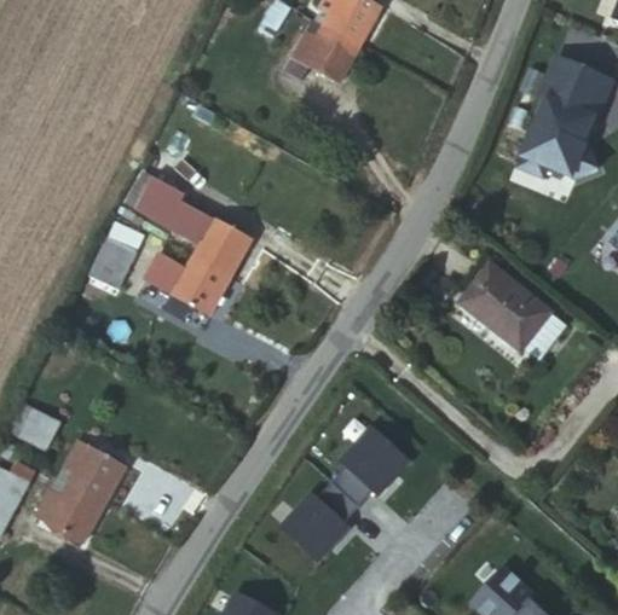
[(290,9),(273,0),(254,0),(223,46),(254,69),(290,9)]
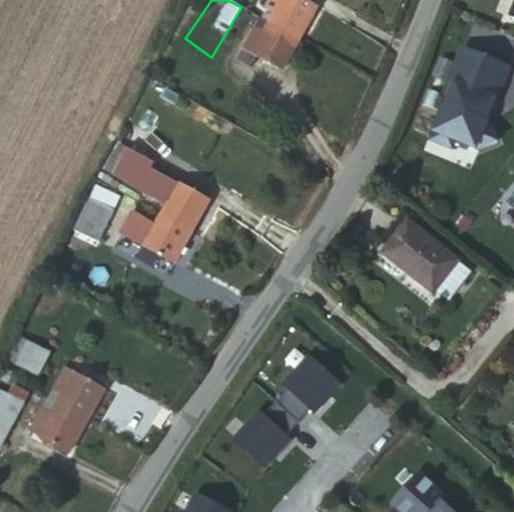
[(271,19),(301,36),(317,8),(304,0),(270,0),(268,4),(277,9),(271,19)]
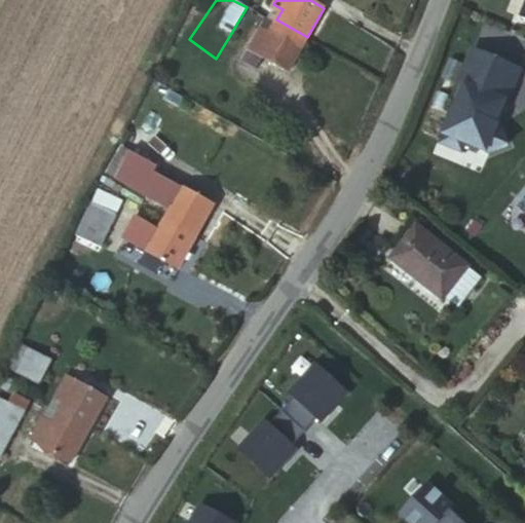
[(290,69),(307,37),(276,20),(266,14),(249,45),(253,47),(264,54),(290,69)]
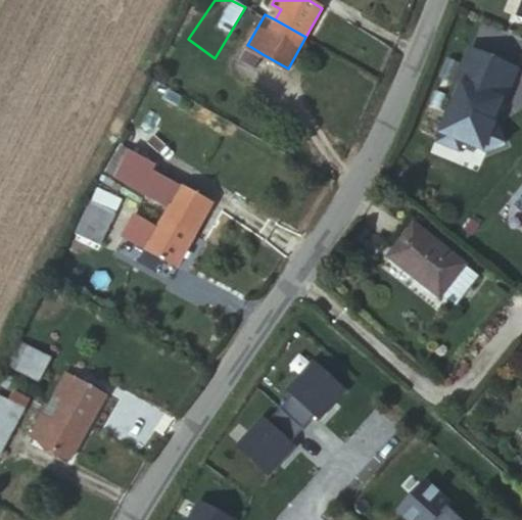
[(263,54),(251,47),(244,60),(256,65),(263,54)]
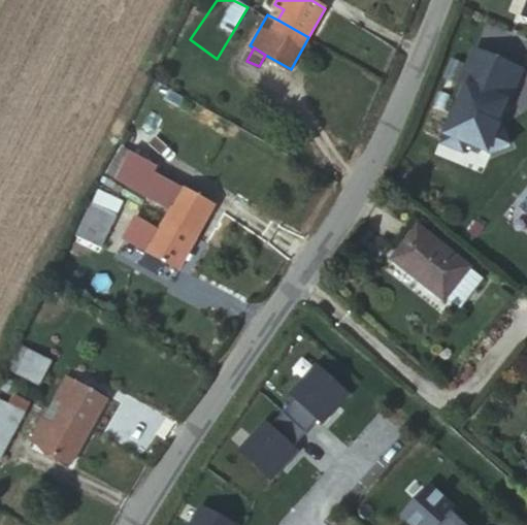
[(485,64),(496,59),(473,50),(460,83),(466,85),(474,88),(485,64)]
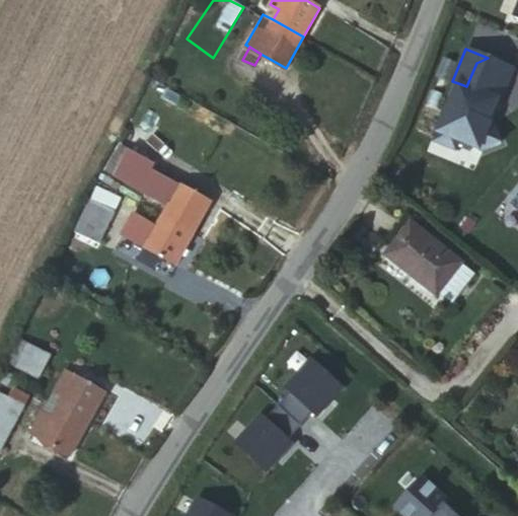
[(458,83),(434,141),(454,149),(458,141),(482,150),(500,143),(493,125),(488,123),(497,100),(499,101),(513,68),(488,58),(476,63),(466,86),(458,83)]
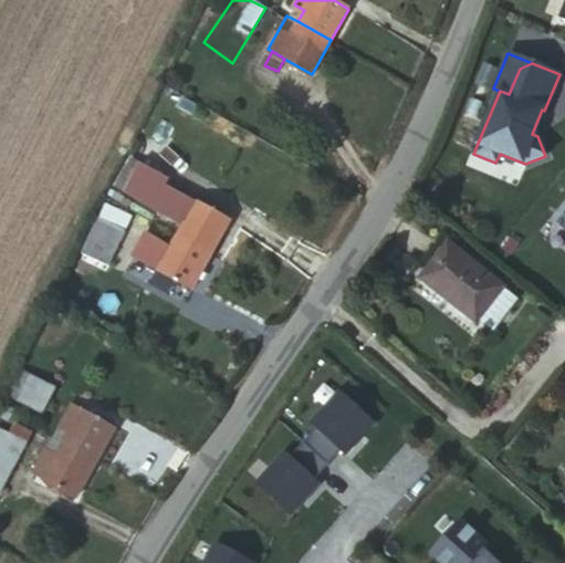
[(184,101),(174,95),(166,108),(176,114),(184,101)]
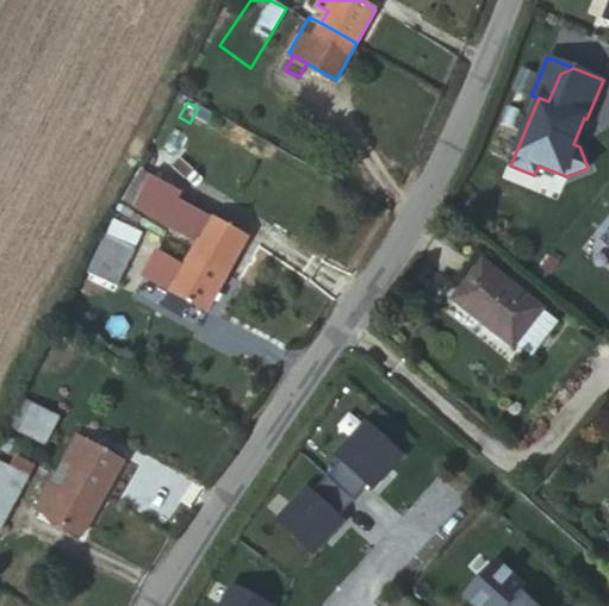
[(199,239),(192,252),(229,272),(249,236),(179,197),(182,189),(154,173),(137,202),(199,239)]
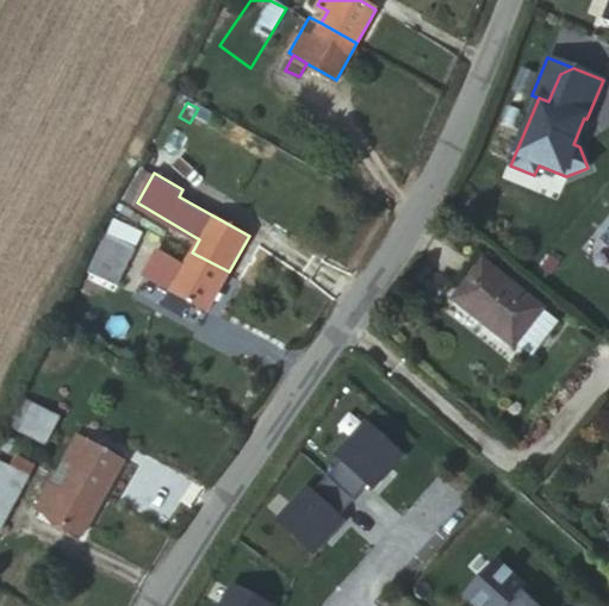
[(140,239),(135,247),(135,248),(147,255),(157,236),(138,225),(134,236),(140,239)]
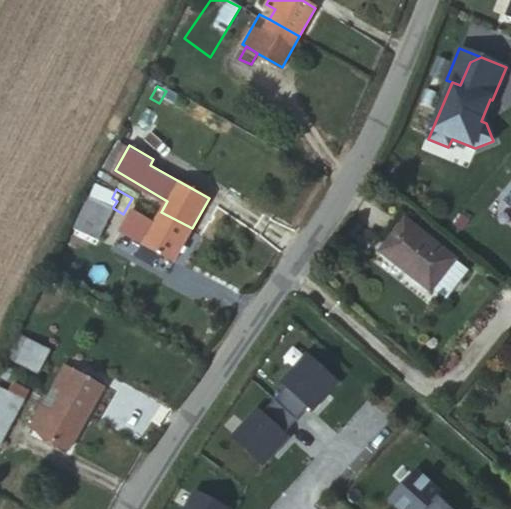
[(113,208),(113,207),(91,196),(76,228),(99,237),(113,208)]
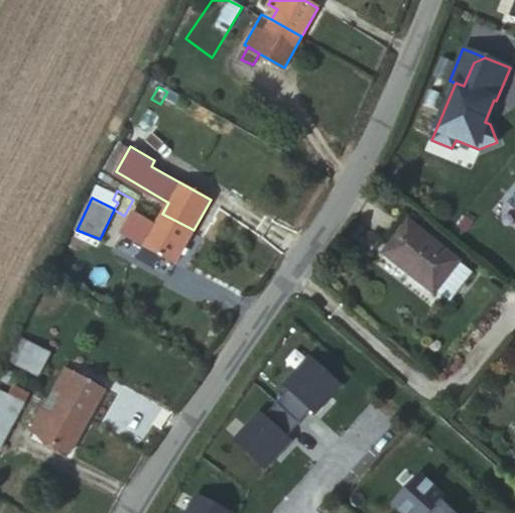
[(194,230),(162,214),(157,223),(147,217),(144,222),(132,215),(123,231),(177,260),(194,230)]
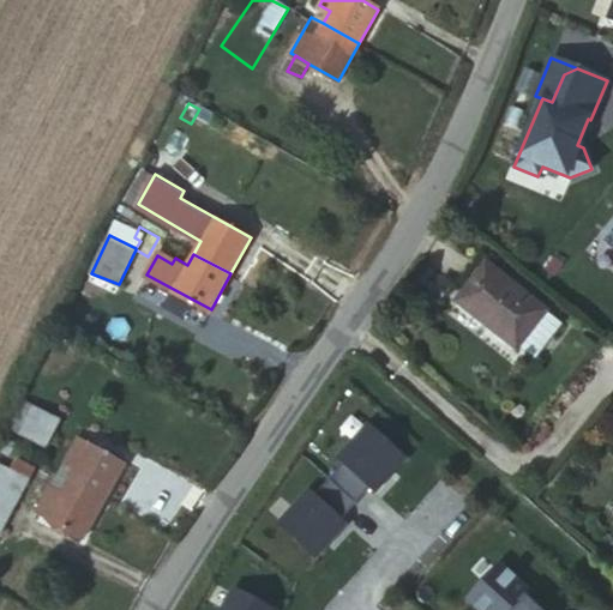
[(487,263),(457,301),(517,348),(520,344),(536,357),(564,322),(487,263)]
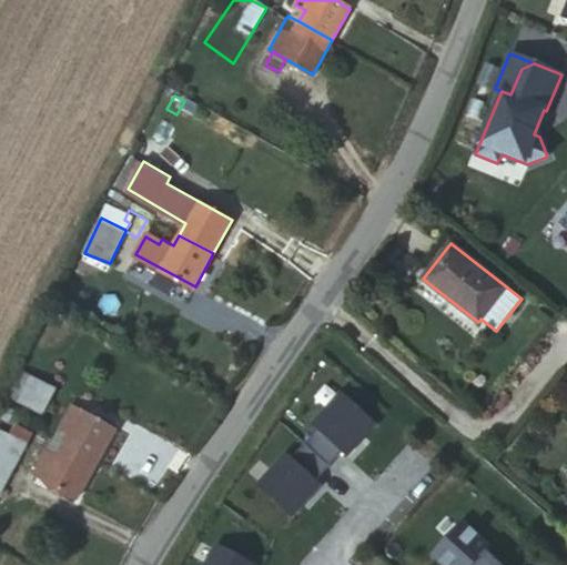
[(21,400),(33,375),(23,371),(12,395),(21,400)]
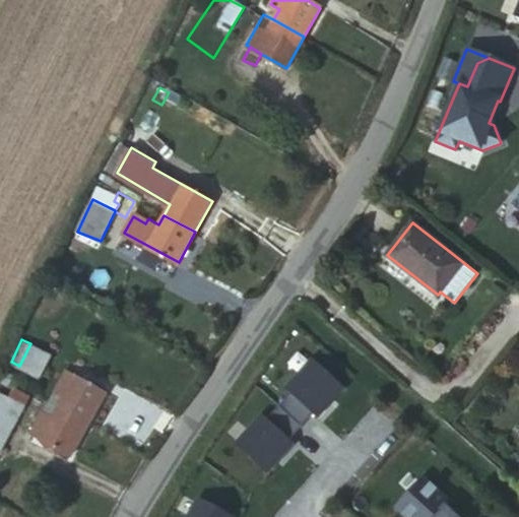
[(51,354),(30,343),(19,366),(41,377),(51,354)]
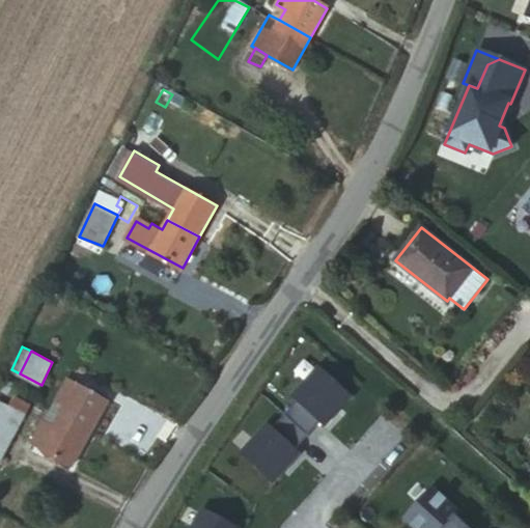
[(345,399),(316,372),(293,399),(296,403),(271,429),(268,427),(244,453),(273,480),(298,453),(294,450),(317,422),(322,426),(345,399)]
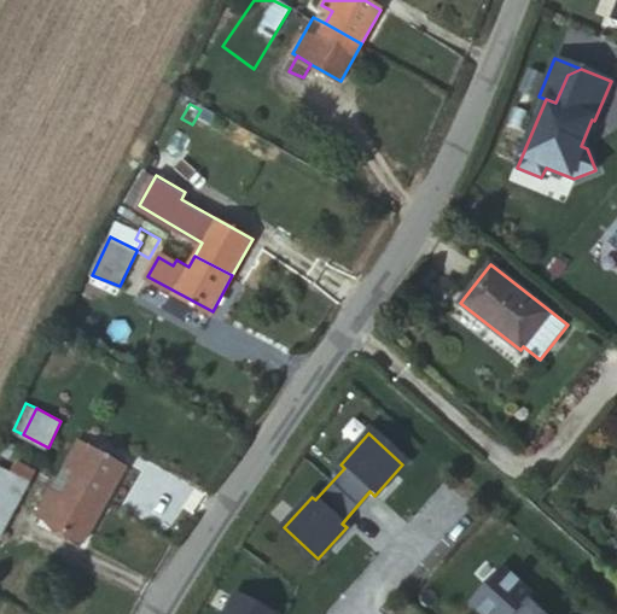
[(76,468),(69,483),(106,503),(127,467),(81,440),(67,463),(76,468)]
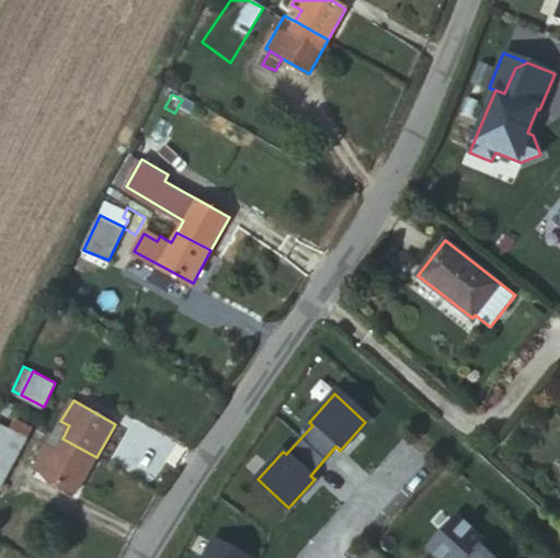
[(26,437),(4,426),(0,434),(0,484),(1,485),(26,437)]
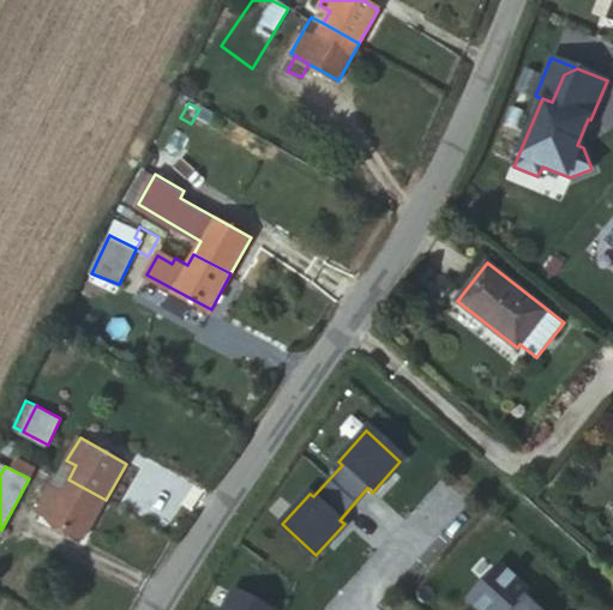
[(106,500),(68,479),(60,493),(50,487),(38,509),(85,536),(106,500)]
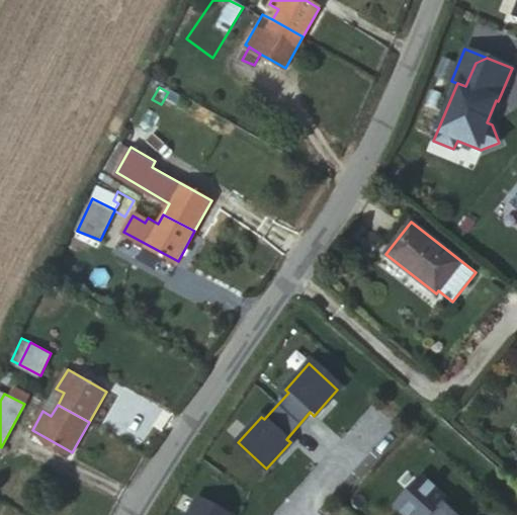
[(460,514),(444,501),(447,498),(421,475),(395,503),(408,514),(460,514)]
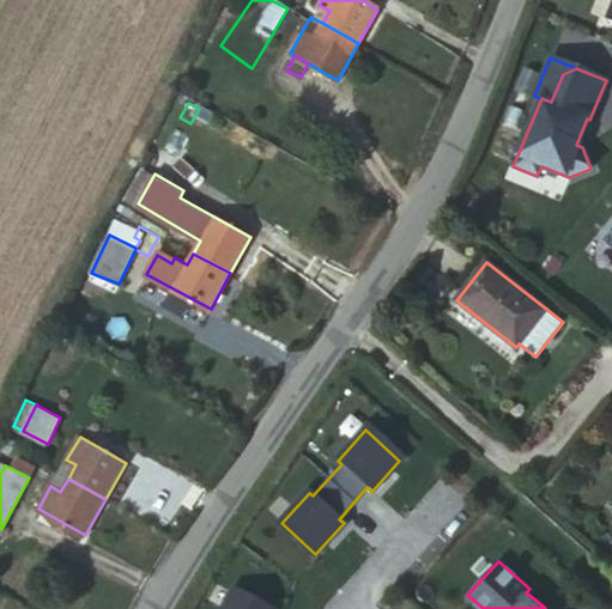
[(274,608),(276,608),(235,586),(222,608),(274,608)]
